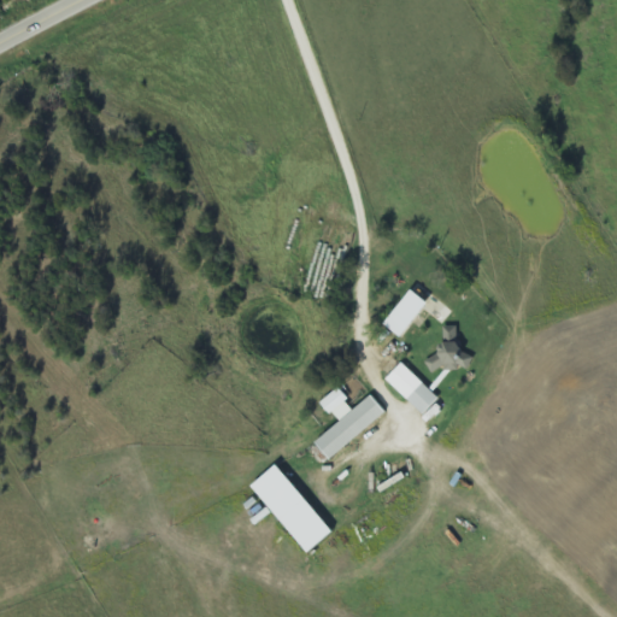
[(425,305),(410,292),(383,327),(398,339),(425,305)]
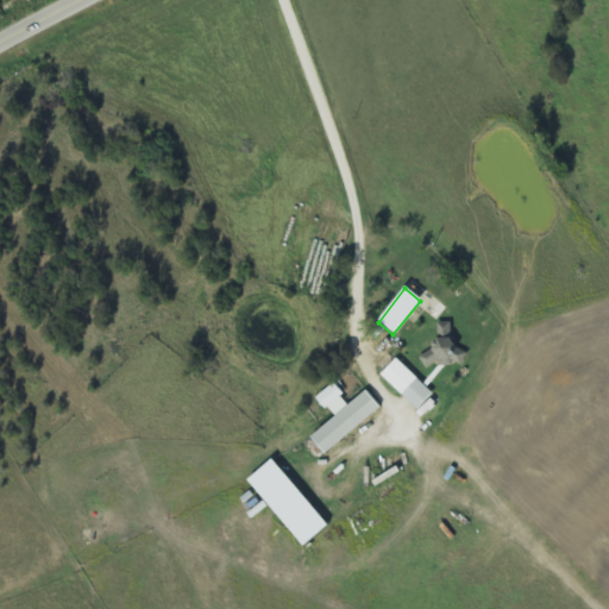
[(451,324),(438,324),(438,341),(429,341),(429,356),(422,356),(422,366),(465,365),(465,350),(451,350),(451,324)]
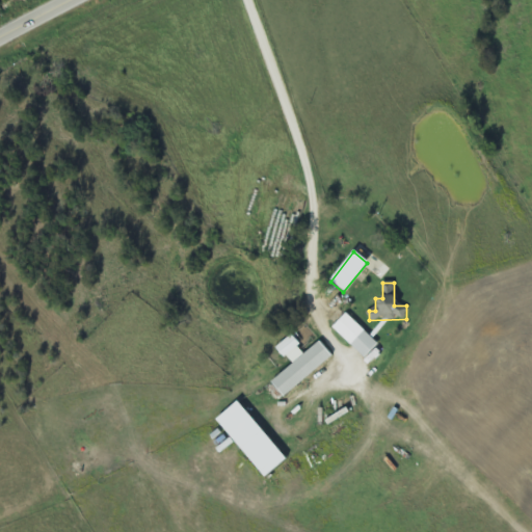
[(331,327),(365,360),(378,345),(345,314),(331,327)]
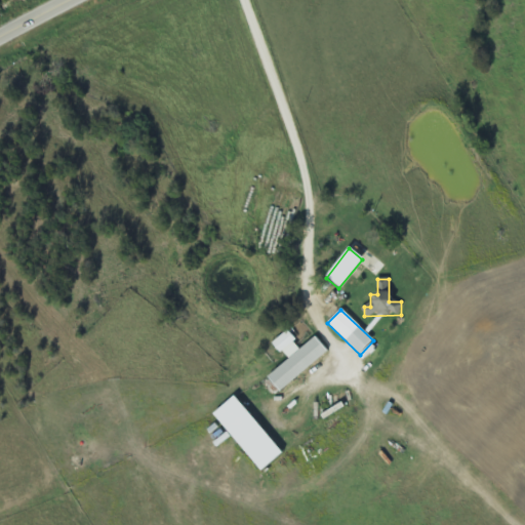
[(279,392),(325,354),(313,339),(300,350),(286,332),(273,344),(287,361),(267,377),(279,392)]
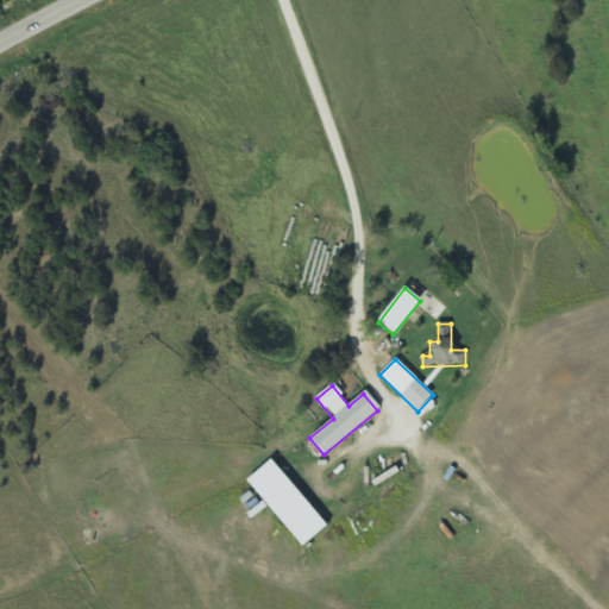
[(326,527),(271,460),(246,481),(301,547),(326,527)]
